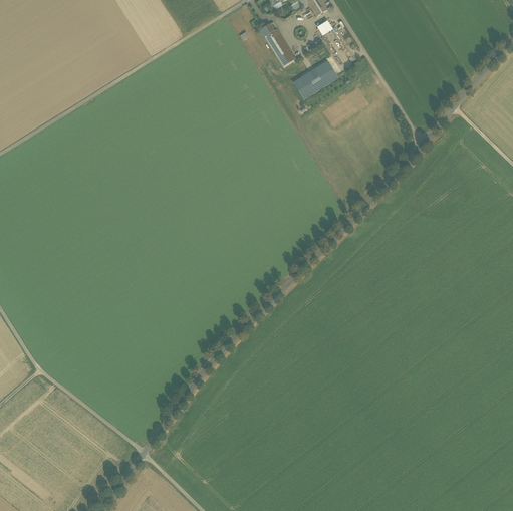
[(306,0),(315,15),(326,9),(320,0),(306,0)]
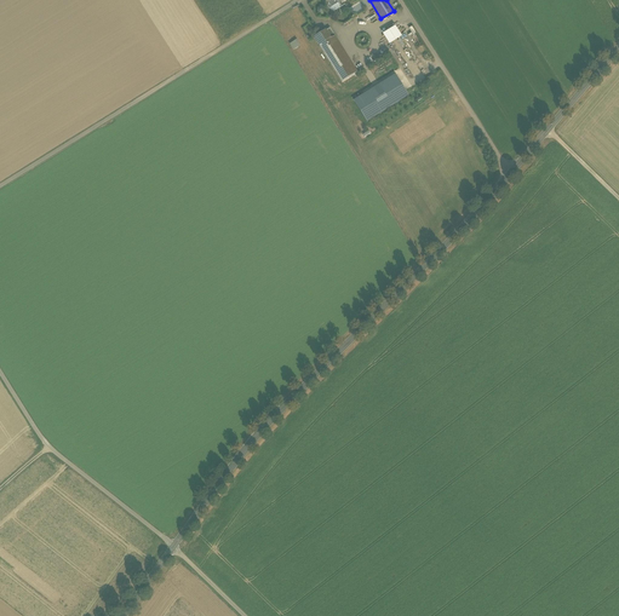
[(384,30),(390,41),(403,35),(397,23),(384,30)]
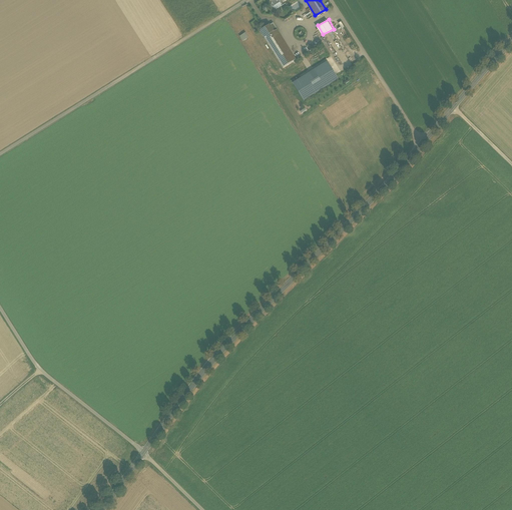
[(282,66),(295,57),(272,21),(259,29),(282,66)]
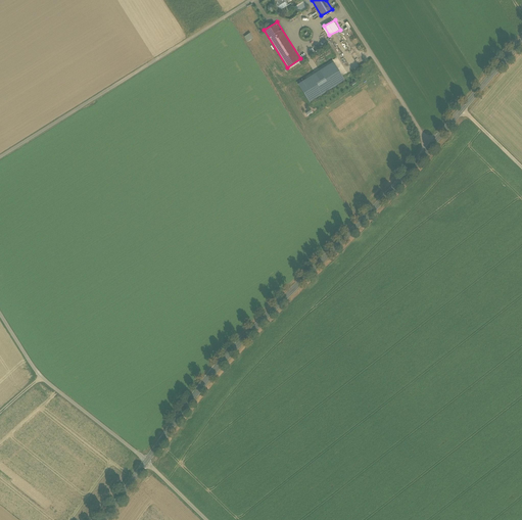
[(250,31),(243,34),(246,40),(253,36),(250,31)]
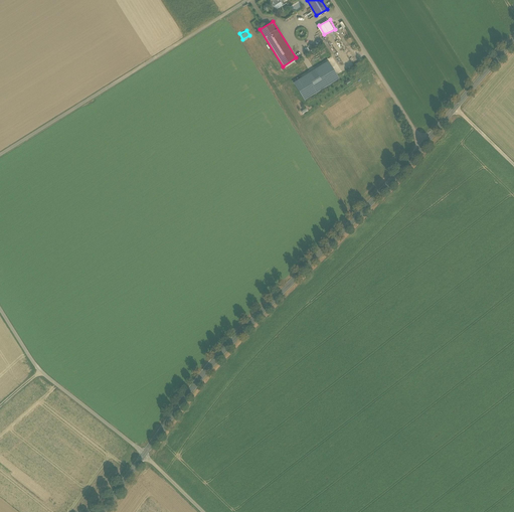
[(293,82),(304,99),(338,77),(328,60),(293,82)]
